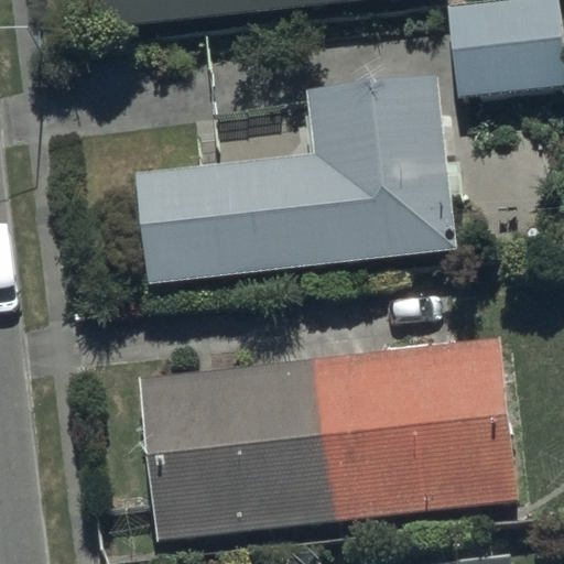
[(95,0),(99,30),(366,0),(95,0)]
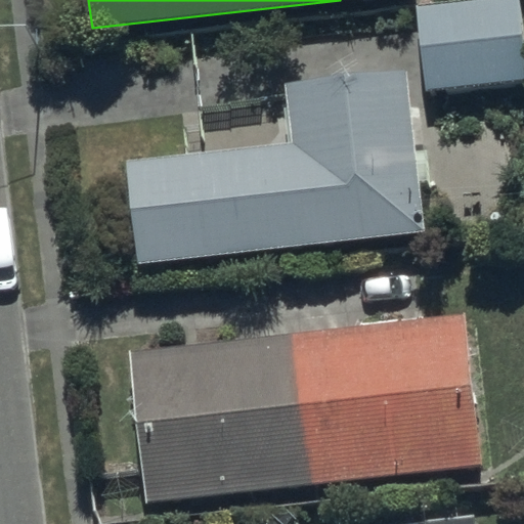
[(523,15),(522,0),(491,0),(417,9),(427,91),(523,79),(523,15)]
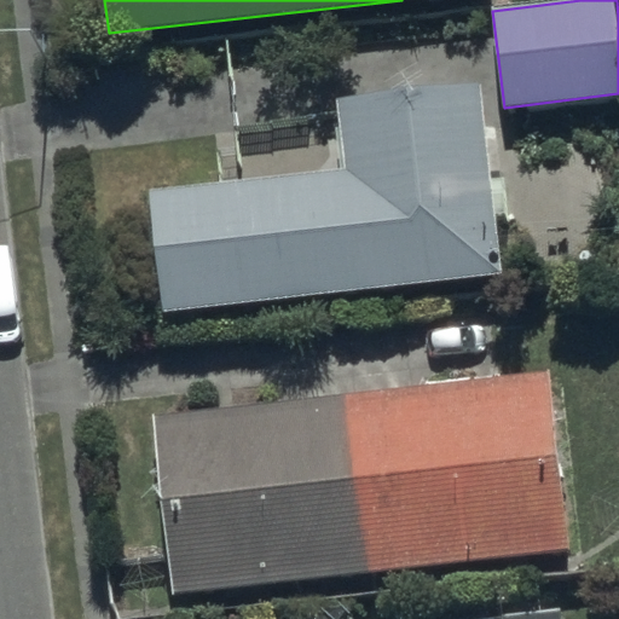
[(343,167),(149,189),(162,314),(503,276),(482,85),(336,100),(343,167)]
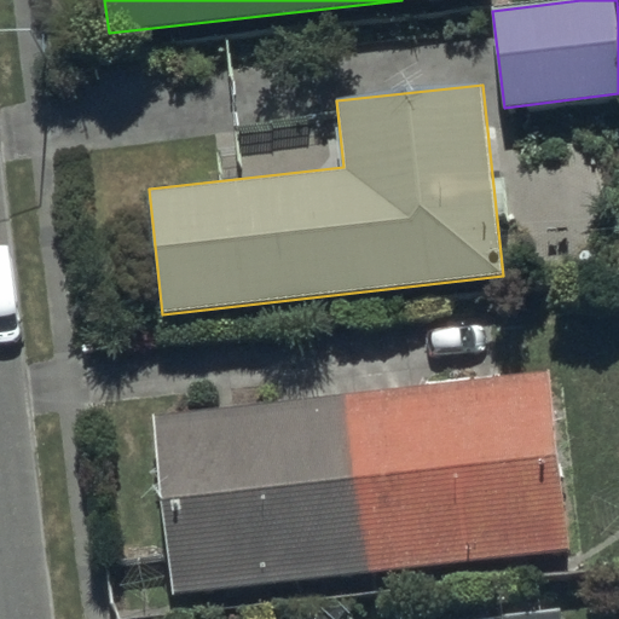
[(548,372),(151,414),(169,595),(567,553),(548,372)]
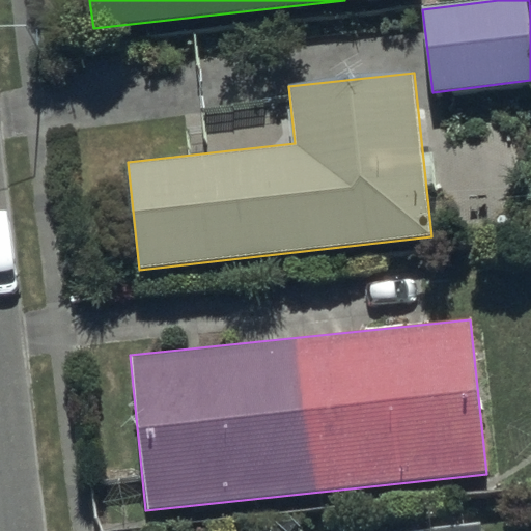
[(426,527),(426,530),(479,530),(478,522),(426,527)]
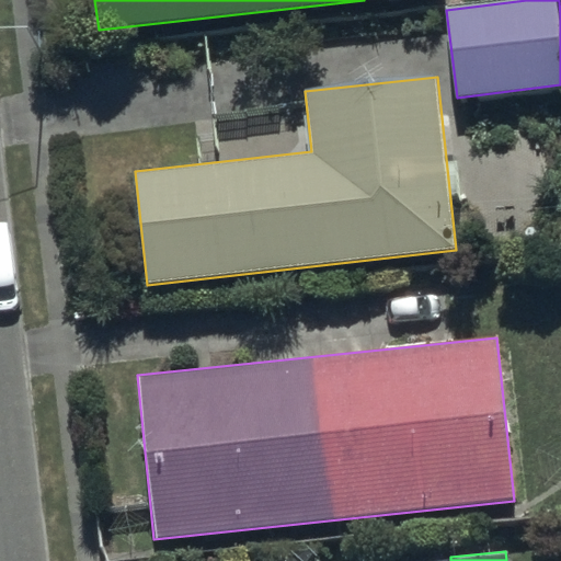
All buildings are outlined.
